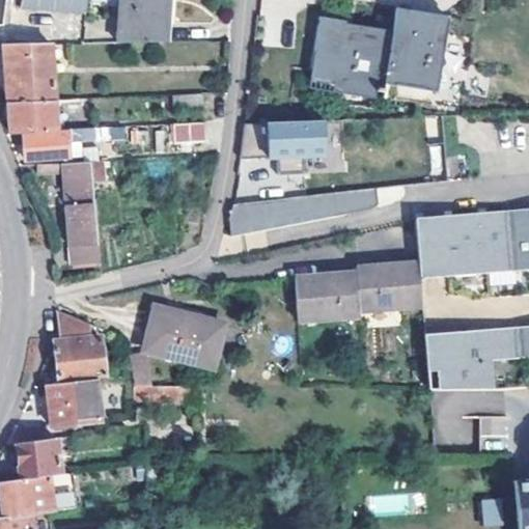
[(24,0),(24,5),(89,12),(90,0),(24,0)]
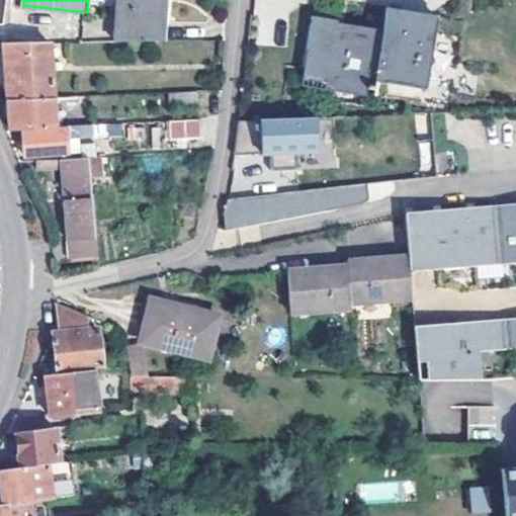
[(120,0),(116,41),(163,39),(167,0),(120,0)]
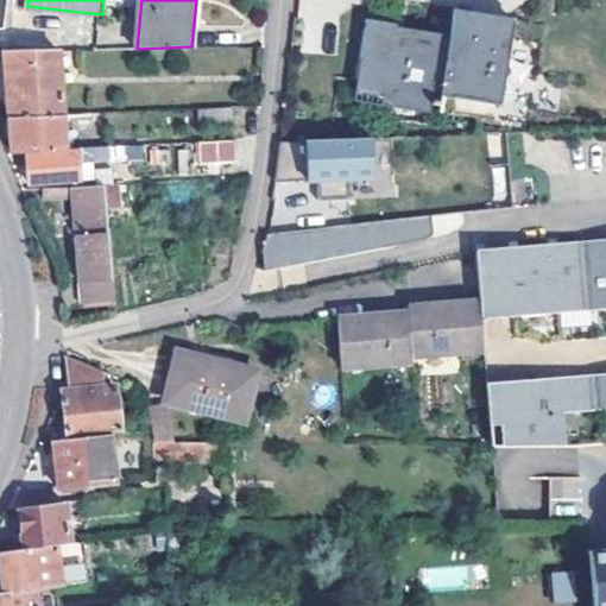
[(449,33),(372,21),(367,56),(361,56),(357,90),(380,94),(379,102),(433,111),(435,99),(439,100),(444,96),(446,93),(453,94),(450,113),(494,120),(509,18),(453,10),(449,33)]
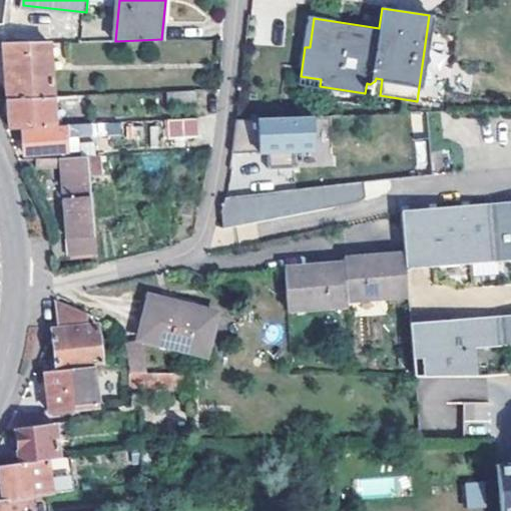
[(53,42),(7,43),(11,99),(56,97),(53,42)]
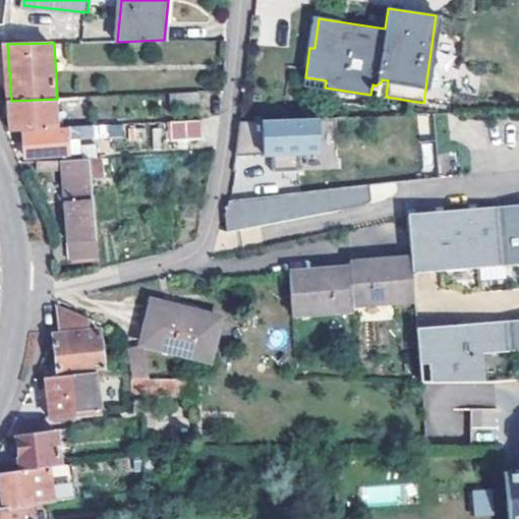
[(200,110),(200,92),(173,93),(173,110),(200,110)]
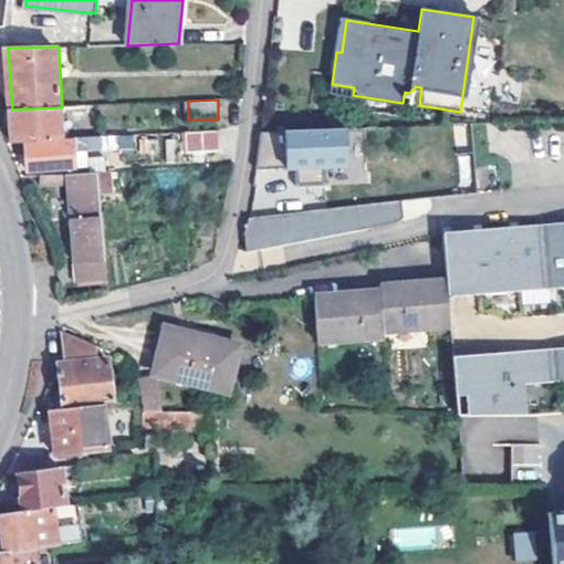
[(16,142),(30,141),(63,139),(62,119),(62,107),(12,110),(16,142)]
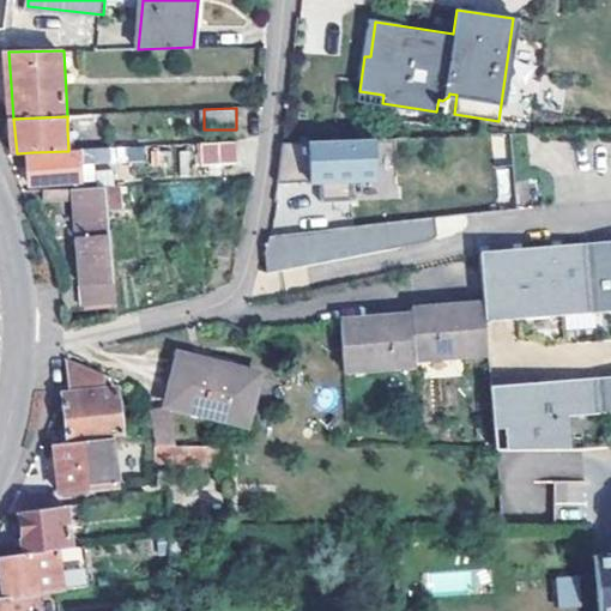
[(67,129),(68,151),(83,150),(98,149),(96,128),(67,129)]
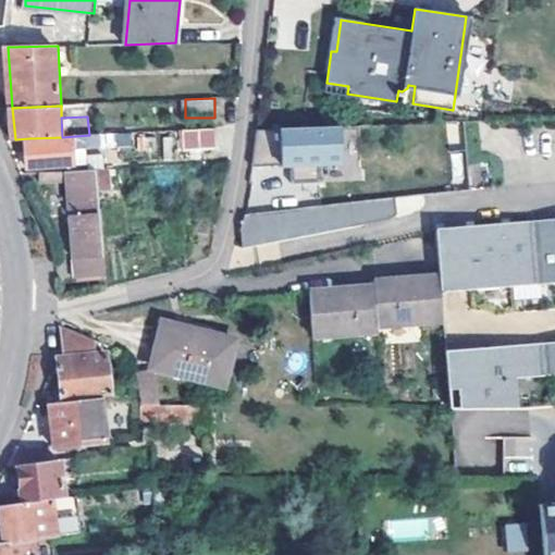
[(216,127),(187,130),(188,149),(217,148),(216,127)]
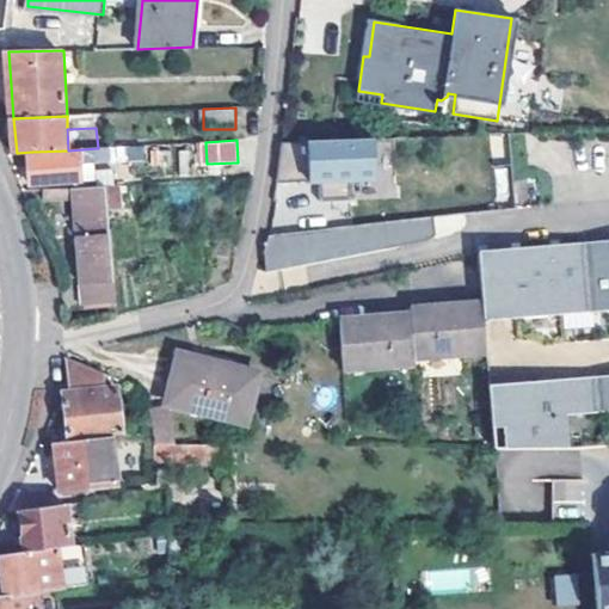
[(375,140),(283,143),(278,183),(320,182),(321,202),(354,201),(352,180),(376,179),(375,140)]
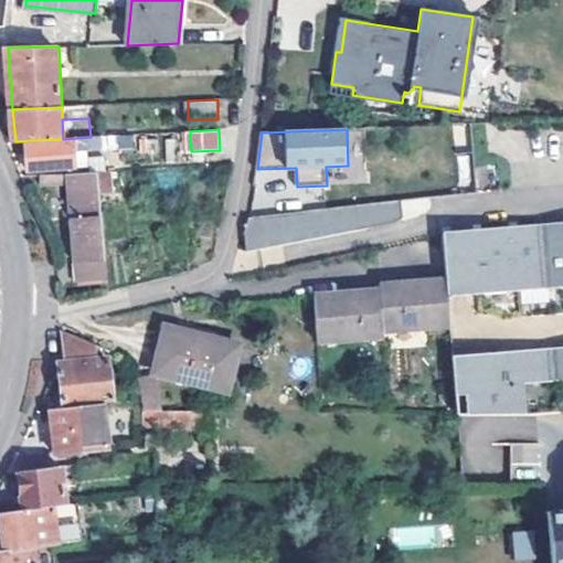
[(133,135),(120,136),(121,147),(121,149),(133,148),(133,135)]
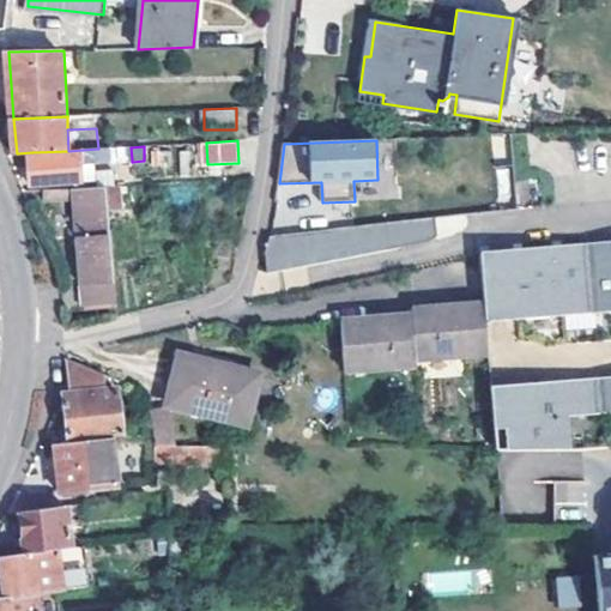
[(83,150),(84,162),(132,159),(131,147),(98,149),(83,150)]
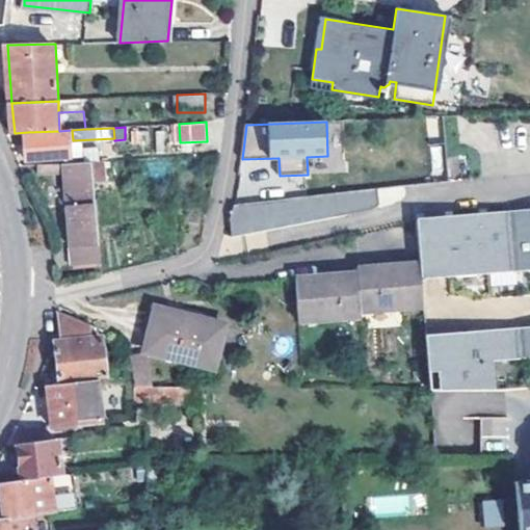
[(59,131),(28,132),(28,141),(25,142),(25,148),(29,148),(30,158),(74,155),(73,140),(72,130),(59,131)]
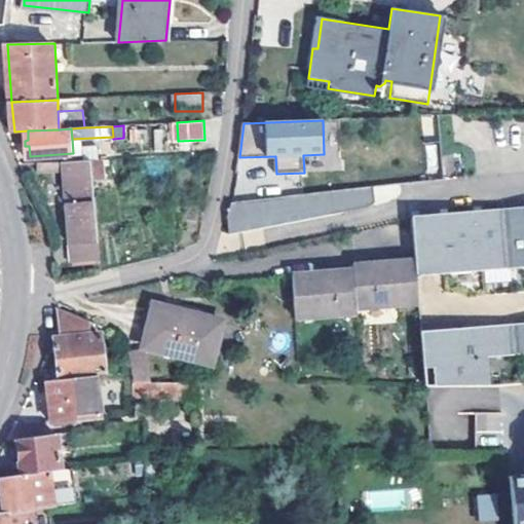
[(92,159),(95,179),(107,178),(105,158),(92,159)]
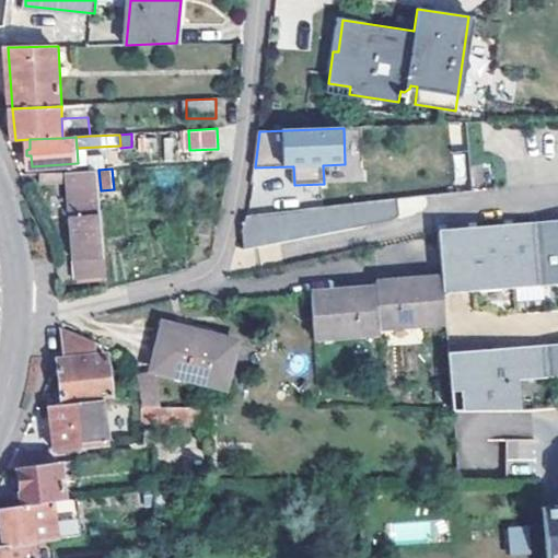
[(71,182),(79,258),(105,256),(101,190),(99,170),(42,173),(43,182),(71,182)]
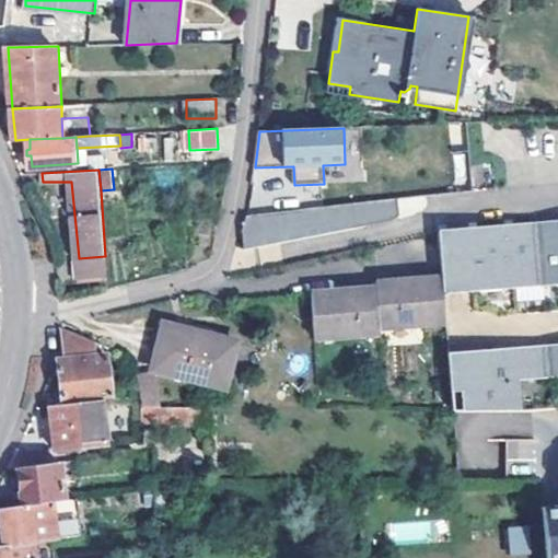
[(400,198),(250,214),(248,218),(245,228),(247,246),(403,214),(400,198)]
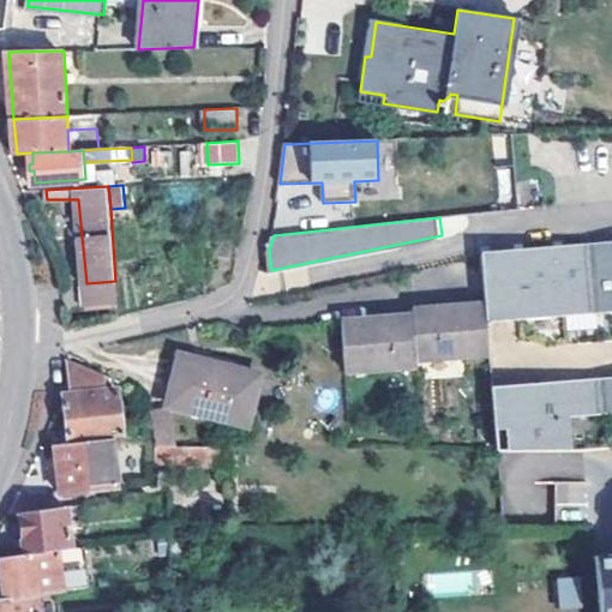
[(611,241),(480,252),(484,304),(489,354),(495,449),(583,449),(611,447),(611,241)]
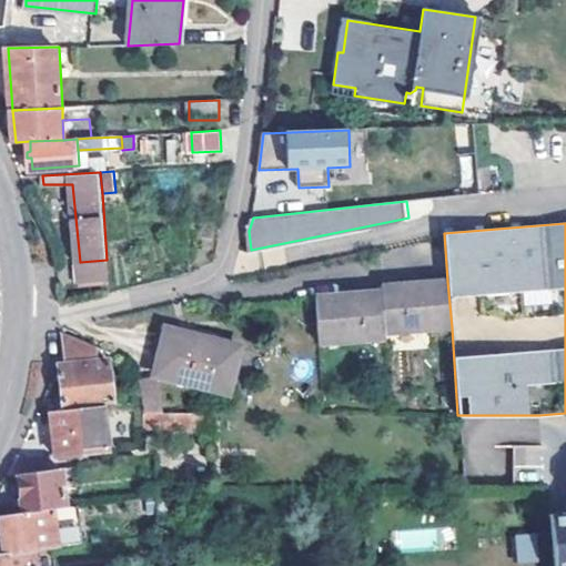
[(81,282),(109,279),(107,260),(80,262),(81,282)]
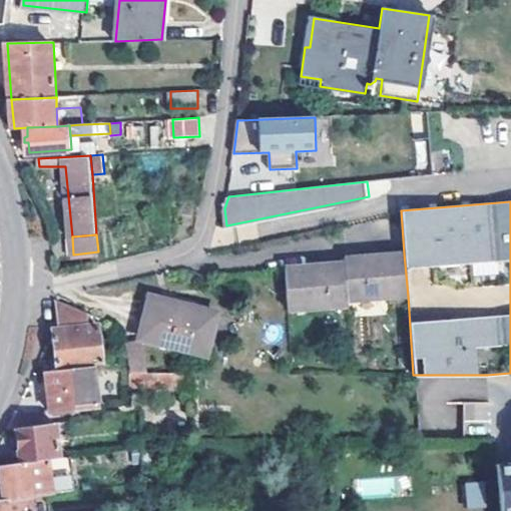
[(345,301),(408,296),(404,253),(380,256),(342,259),(342,264),(345,301)]
